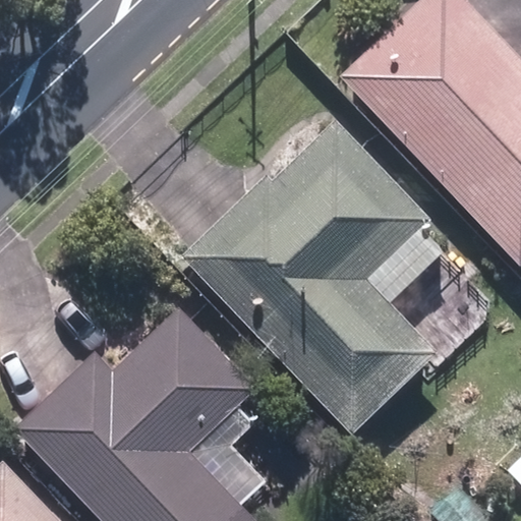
[(520,59),(494,32),(463,0),(420,0),(338,80),(520,267),(520,59)]
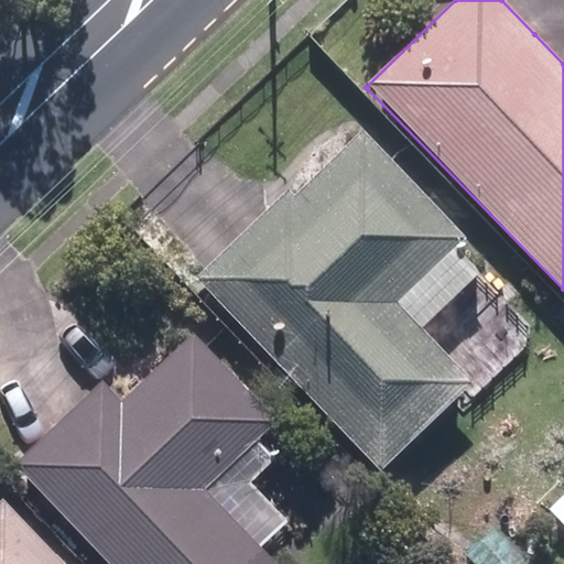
[(243,232),(196,278),(382,472),(477,380),(401,301),(467,238),(357,123),(243,232)]
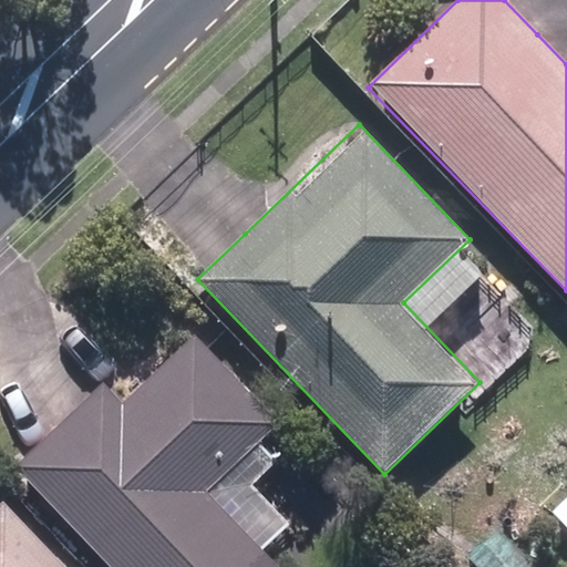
[(55,428),(17,465),(112,566),(279,566),(208,491),(282,421),(198,332),(124,402),(105,382),(55,428)]
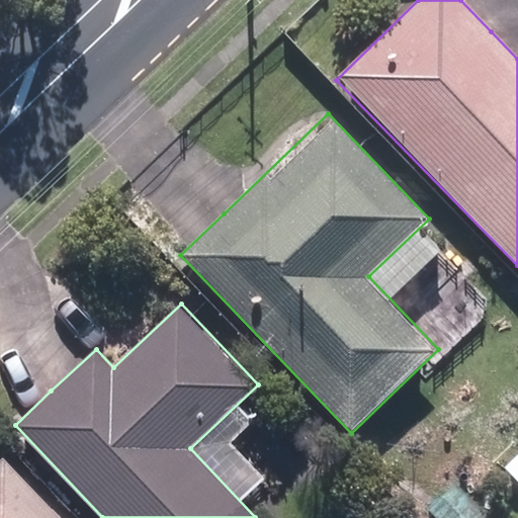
[(517,451),(502,465),(517,484),(517,451)]
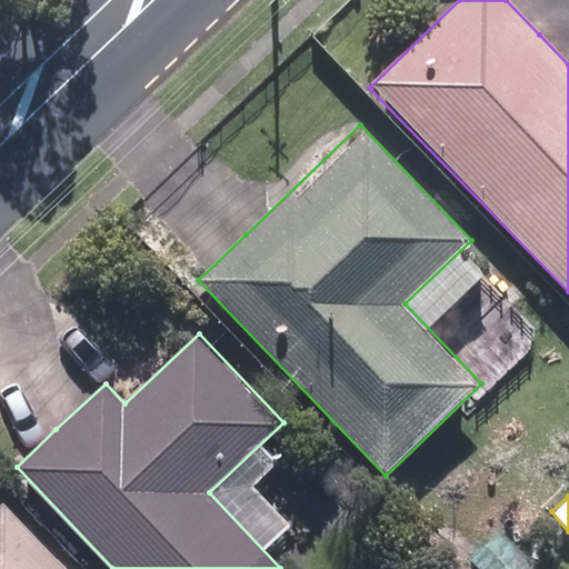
[(0,568),(66,568),(0,500),(0,568)]
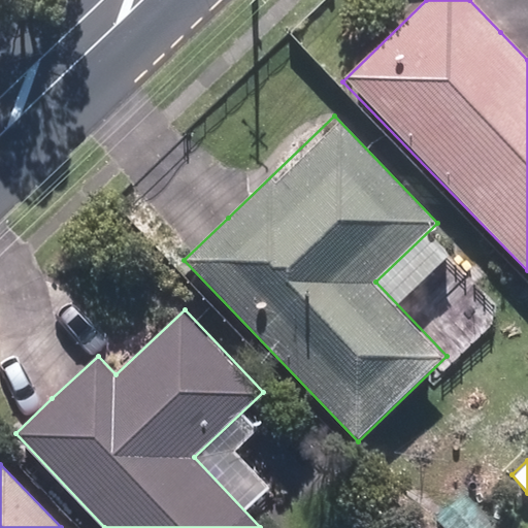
[(499,527),(465,493),(437,520),(444,527),(499,527)]
